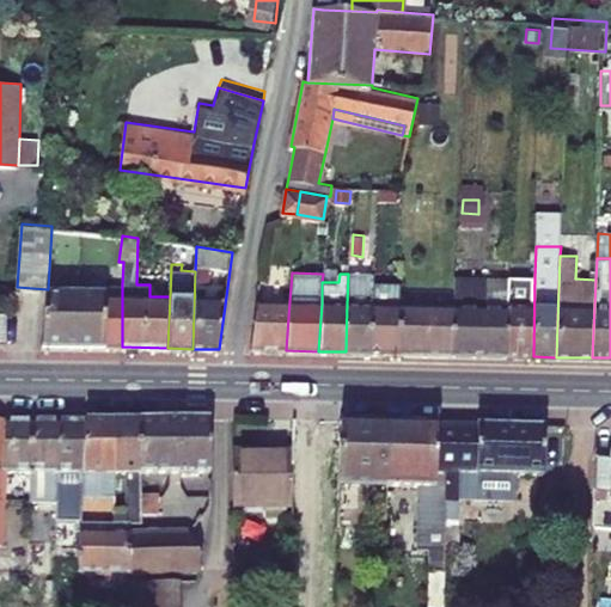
[(374,274),(348,274),(347,304),(346,351),(372,353),(373,305),(374,284),(374,274)]
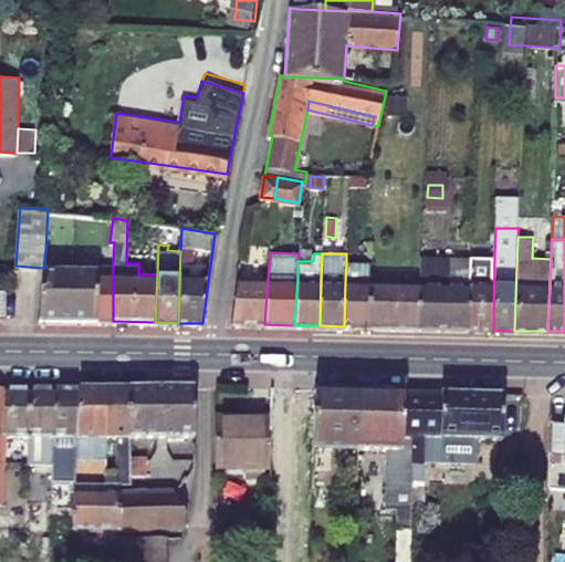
[(494,256),(471,253),(470,282),(469,329),(493,330),(494,256)]
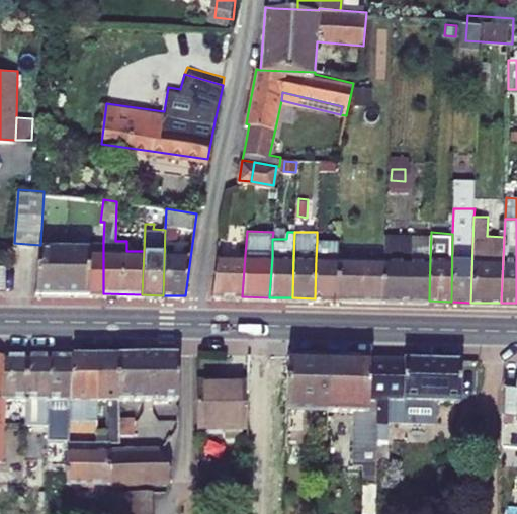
[(411,239),(385,238),(384,258),(382,300),(429,301),(430,258),(410,258),(411,239)]
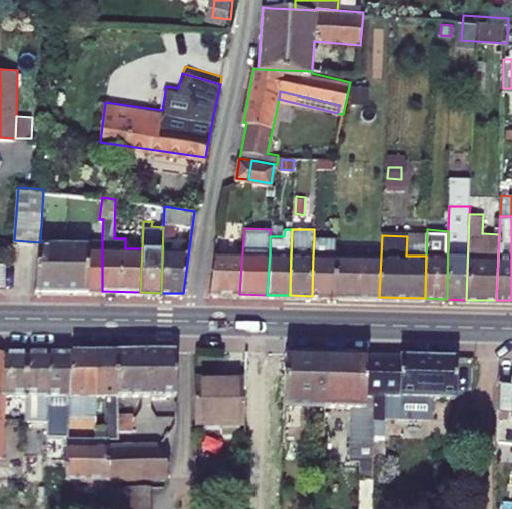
[(336,237),(314,238),(313,256),(312,296),(333,296),(335,255),(336,237)]
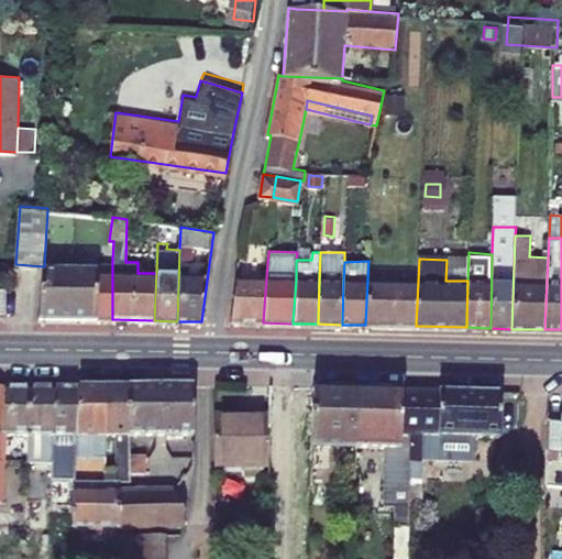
[(96,265),(44,266),(40,318),(98,319),(112,319),(112,262),(96,262),(96,265)]
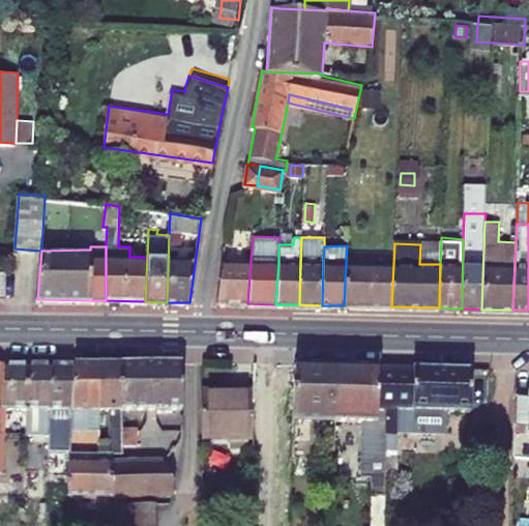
[(247,303),(251,261),(223,261),(216,302),(247,303)]
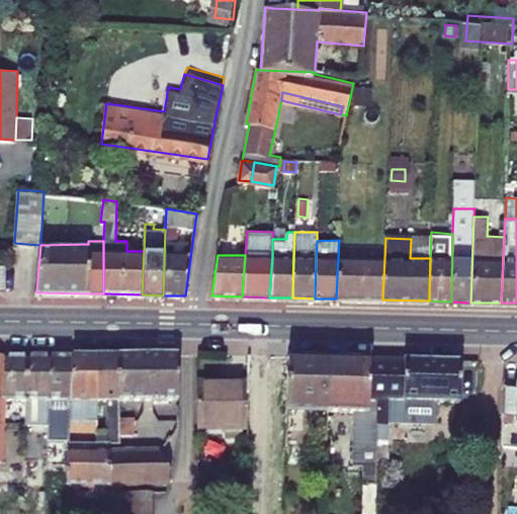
[(382,300),(384,258),(338,257),(336,298),(382,300)]
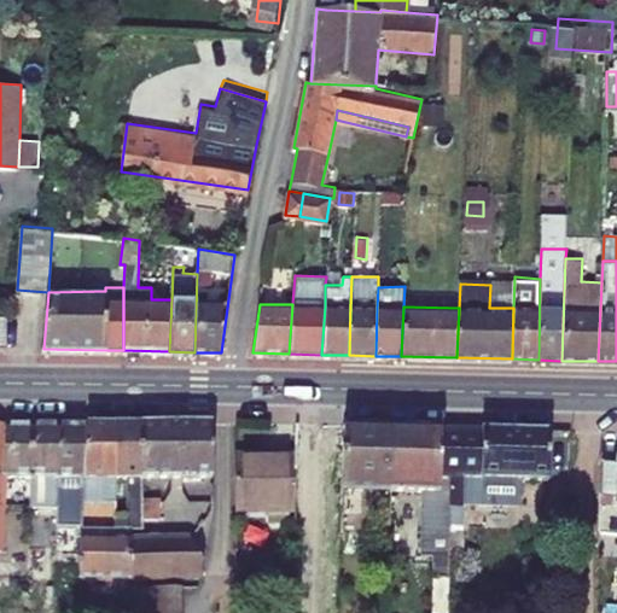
[(6,505),(15,505),(30,505),(30,419),(0,419),(0,582),(0,583),(3,548),(6,505)]
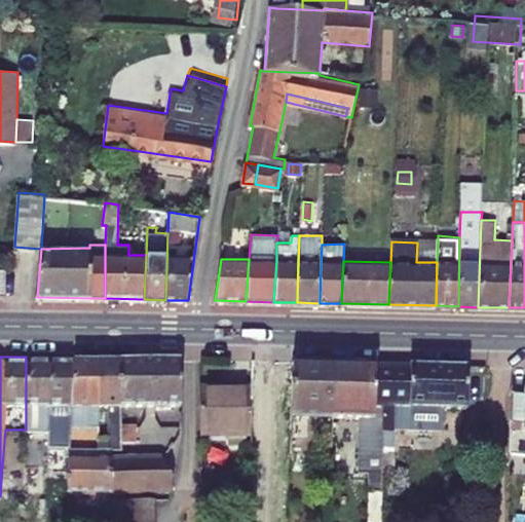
[(26,430),(49,430),(49,423),(50,357),(26,357),(26,430)]
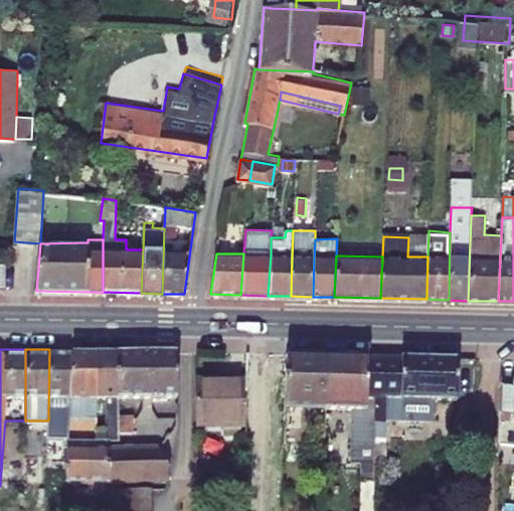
[(58,415),(58,435),(67,435),(68,415),(71,349),(49,349),(48,414),(58,415)]
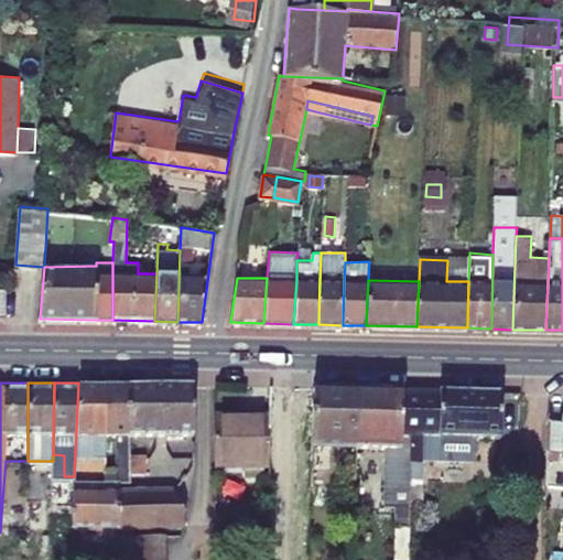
[(78,383),(75,455),(106,455),(106,384),(78,383)]
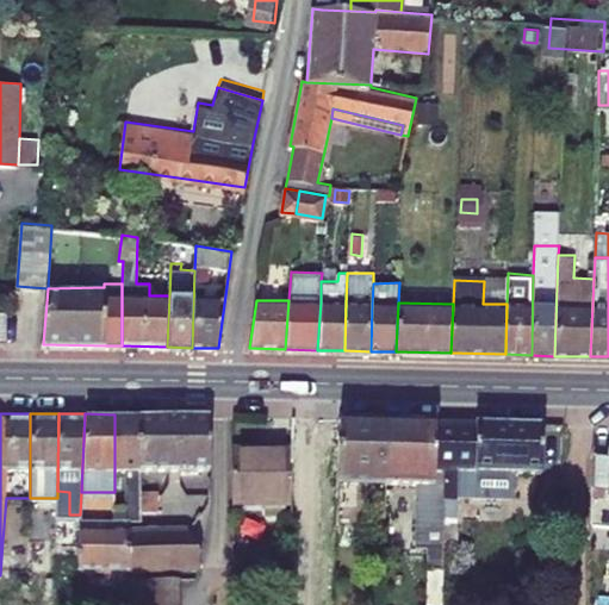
[(123,505),(124,469),(140,469),(138,415),(115,415),(115,492),(115,505),(123,505)]
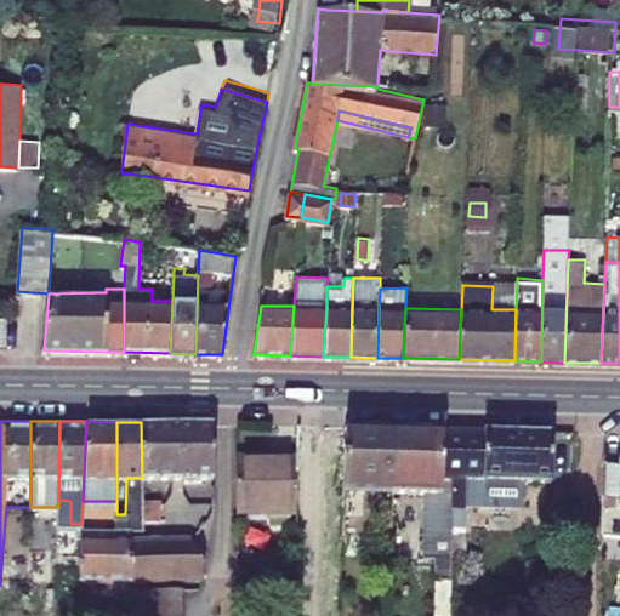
[(161,537),(160,478),(215,477),(214,422),(141,422),(142,478),(144,526),(132,526),(132,532),(135,577),(192,576),(202,566),(193,539),(192,535),(161,537)]
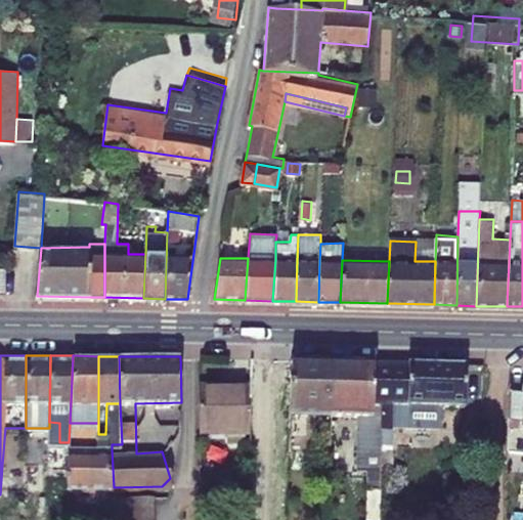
[(271,419),(271,425),(289,425),(290,412),(292,357),(252,356),(252,382),(251,419),(271,419)]
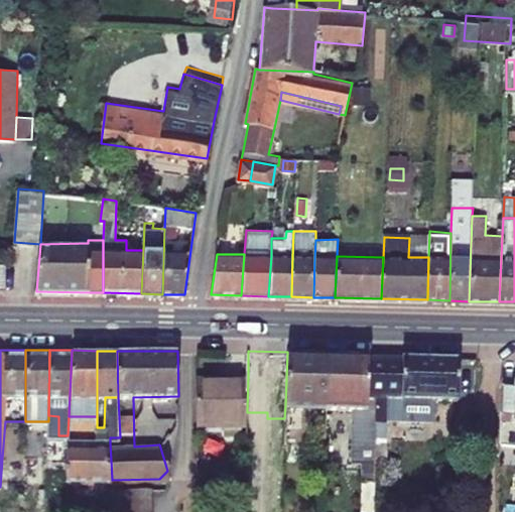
[(285,405),(326,405),(328,353),(287,352),(285,405)]
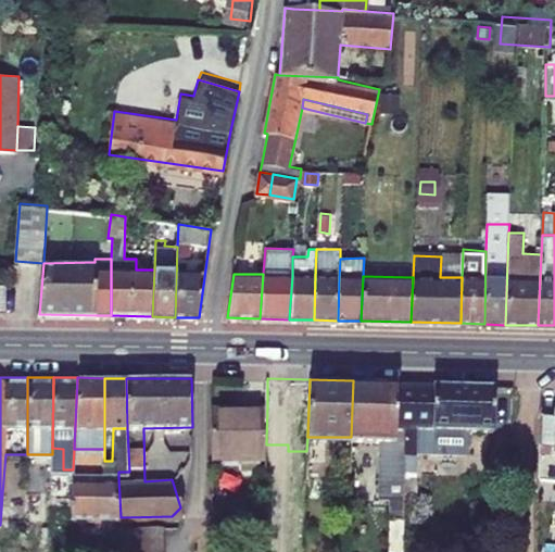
[(404,466),(403,424),(395,424),(396,381),(353,380),(351,437),(383,438),(382,463),(387,463),(386,497),(390,497),(391,515),(404,516),(404,494),(404,466)]
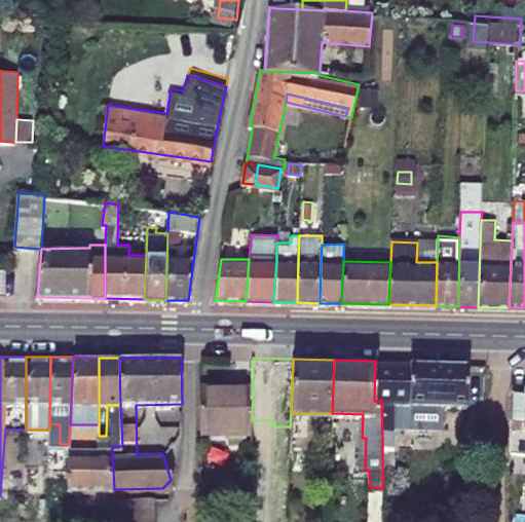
[(382,441),(395,442),(394,423),(442,424),(443,403),(466,403),(467,363),(412,362),(375,361),(374,401),(381,401),(382,441)]
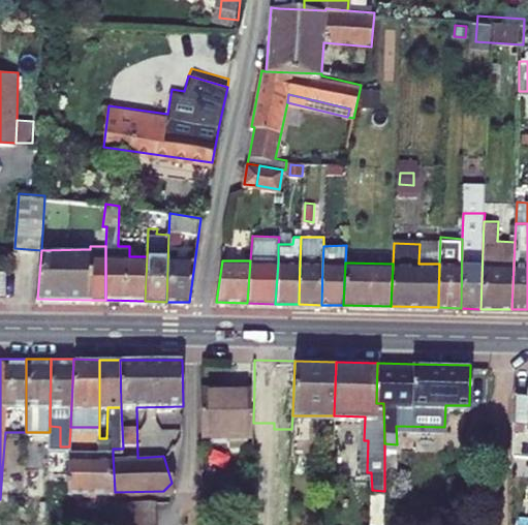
[(202,433),(253,434),(253,423),(254,385),(202,384),(202,433)]
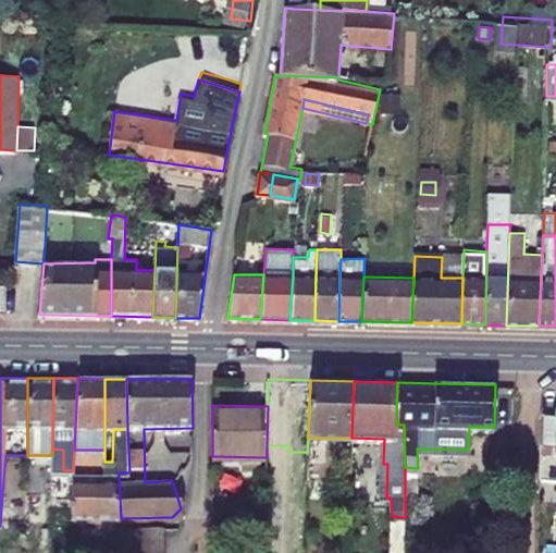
[(541,476),(555,477),(555,408),(542,407),(541,476)]
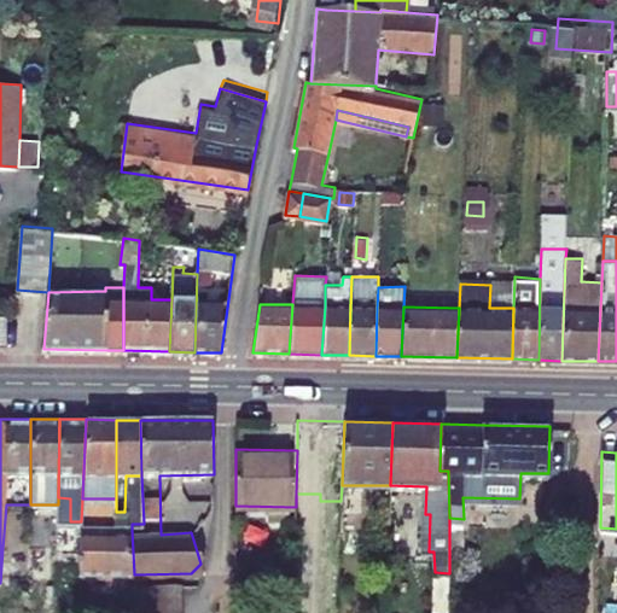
[(3,548),(11,548),(15,505),(6,505),(3,548)]
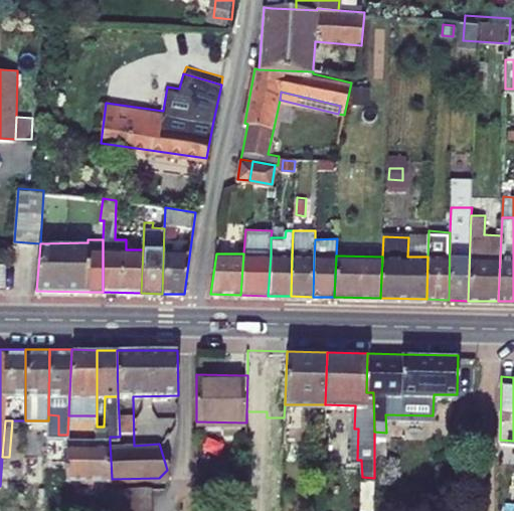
[(386,433),(374,432),(374,458),(386,458),(386,433)]
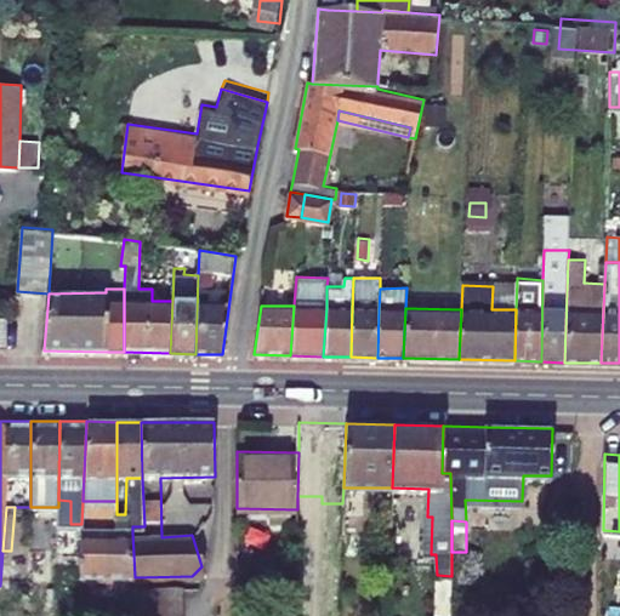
[(81,532),(84,575),(108,576),(107,532),(81,532)]
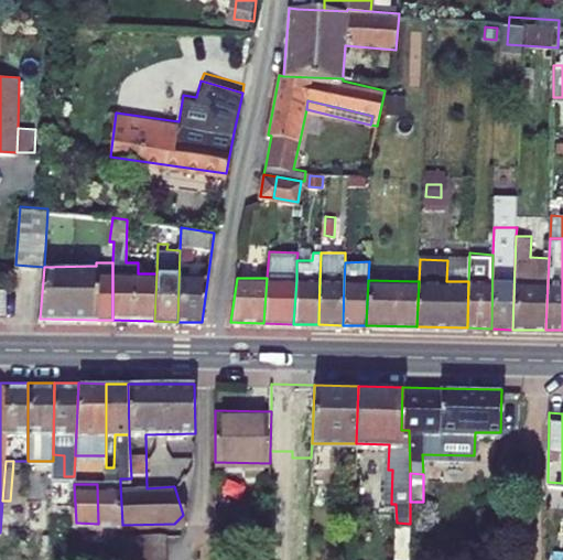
[(98,524),(122,525),(120,484),(97,484),(98,524)]
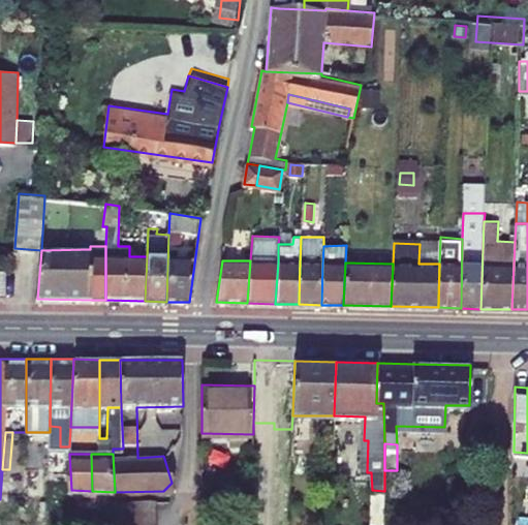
[(26,492),(40,493),(40,465),(26,464),(26,492)]
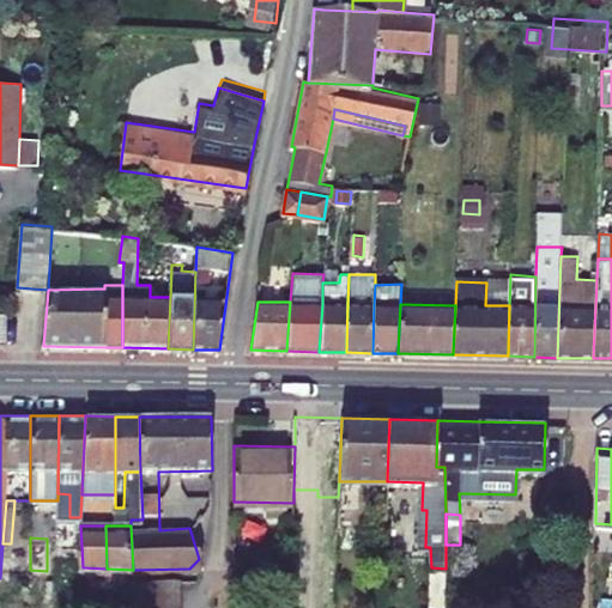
[(134,607),(173,607),(173,581),(133,581),(134,607)]
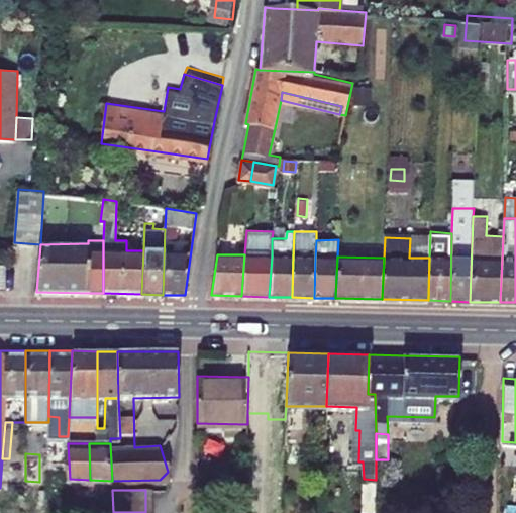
[(8,512),(18,512),(19,501),(8,501),(8,512)]
